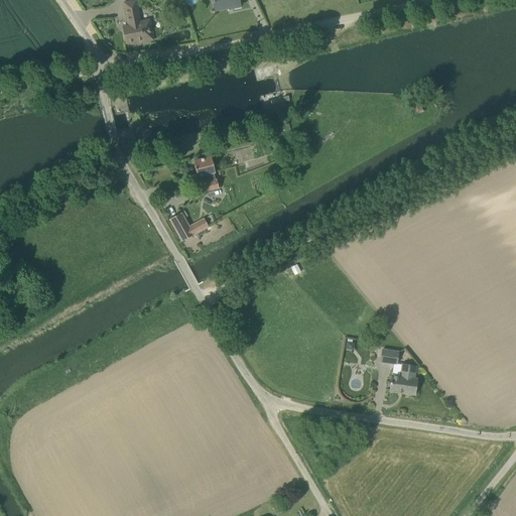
[(130,0),(123,1),(124,3),(128,26),(123,27),(126,43),(143,40),(143,42),(153,40),(149,18),(139,20),(135,1),(133,1),(133,0),(130,0)]
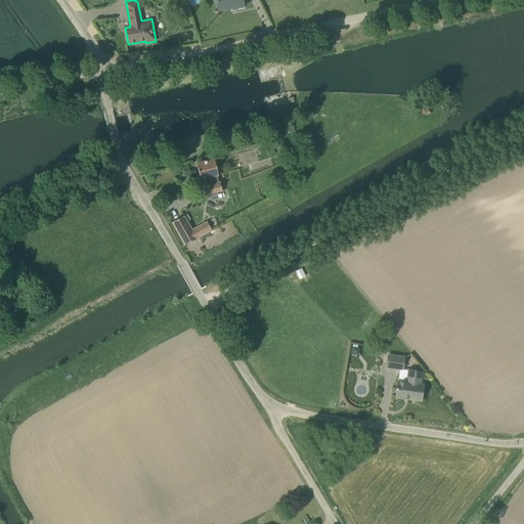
[(215,0),(218,10),(232,8),(231,5),(244,2),(243,0),(215,0)]
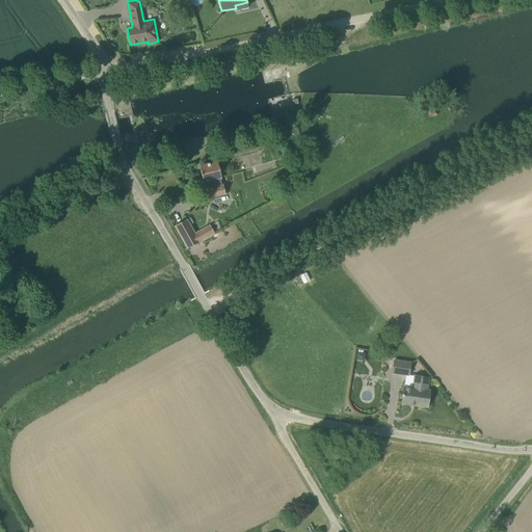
[(285,136),(298,134),(297,125),(284,127),(285,136)]
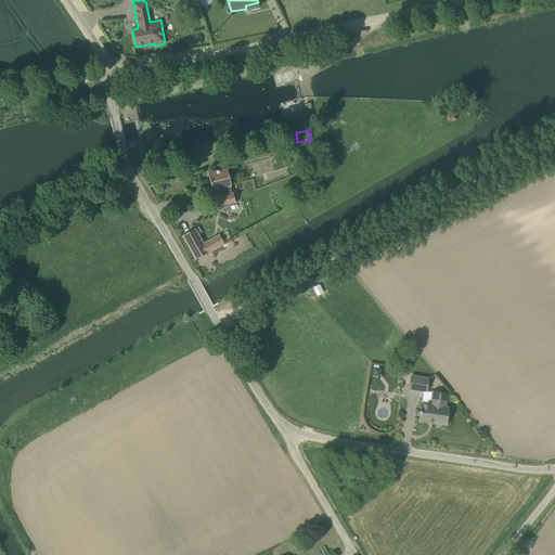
[(235,203),(230,179),(227,169),(208,173),(213,191),(218,189),(220,196),(218,197),(220,206),(235,203)]
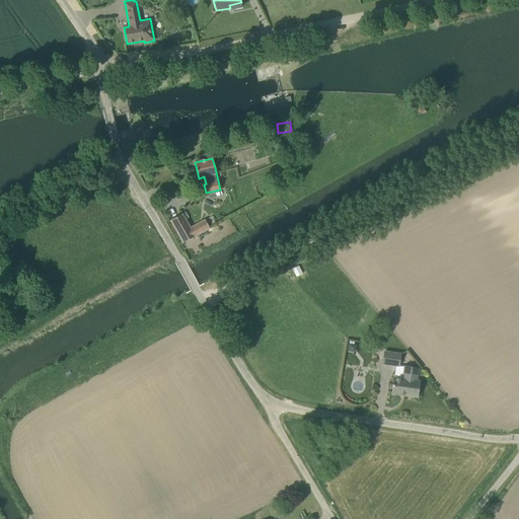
[(182,242),(209,228),(204,219),(189,228),(184,220),(189,218),(186,212),(181,214),(170,220),(182,242)]
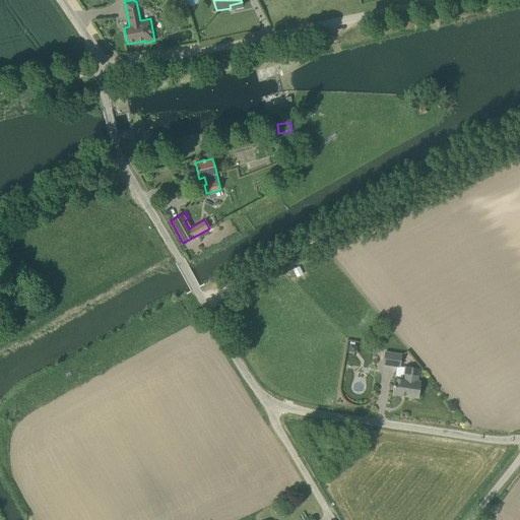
[(299,266),(293,269),(297,276),(303,273),(299,266)]
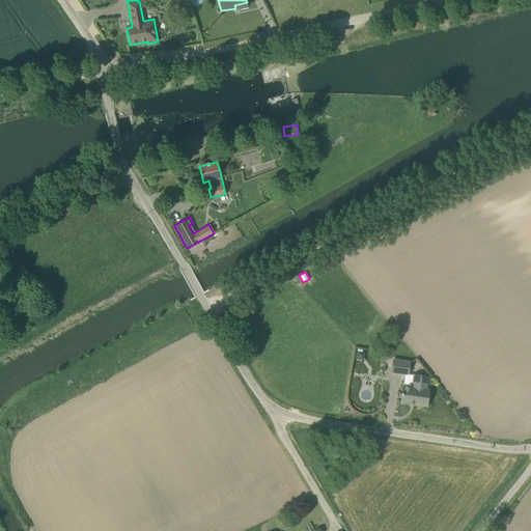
[(387,323),(383,328),(387,332),(392,328),(387,323)]
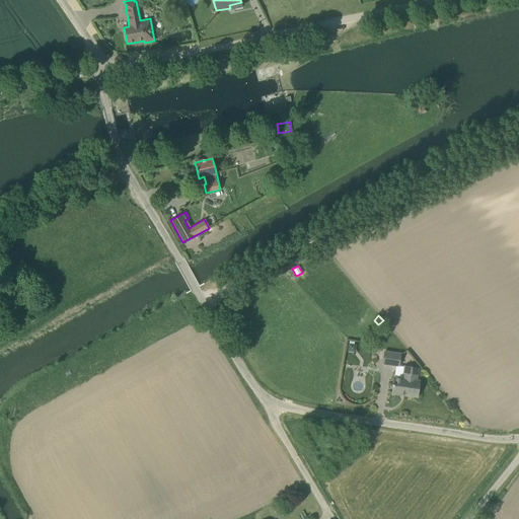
[(397,365),(399,354),(384,352),(382,363),(397,365)]
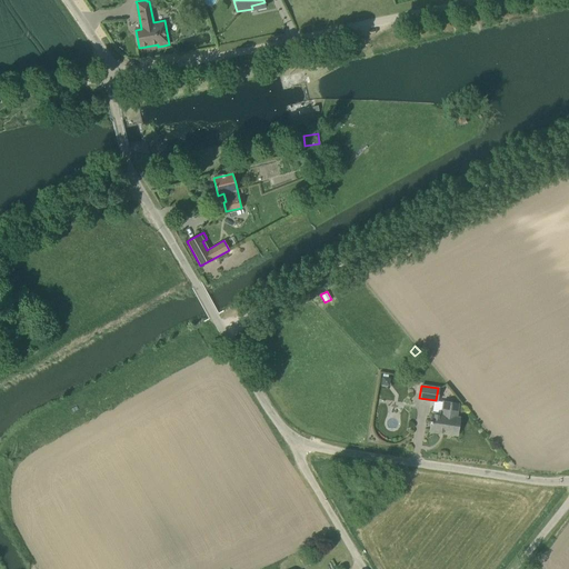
[(440,415),(432,413),(429,431),(457,435),(459,418),(457,418),(459,403),(442,400),(440,415)]
